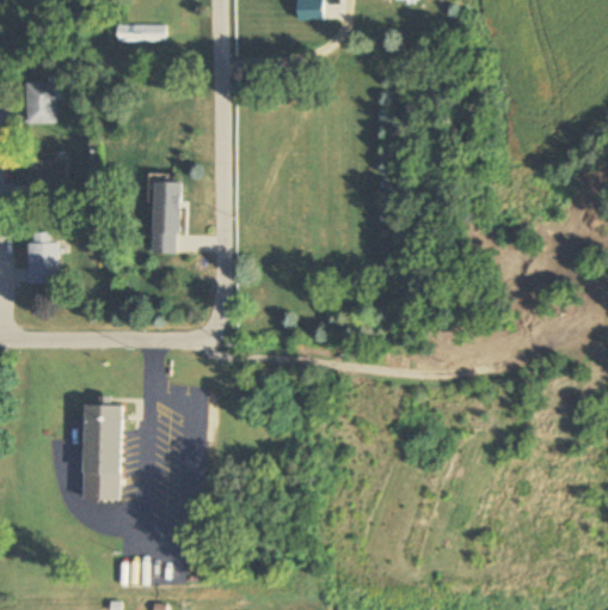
[(296,20),(323,19),(321,0),(295,0),(296,20)]
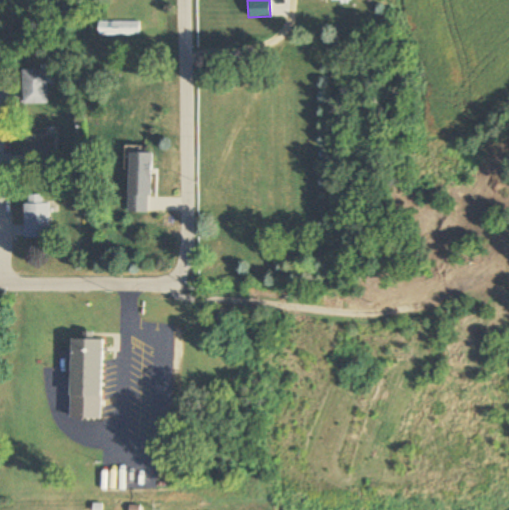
[(136,20),(96,20),(96,34),(136,34),(136,20)]
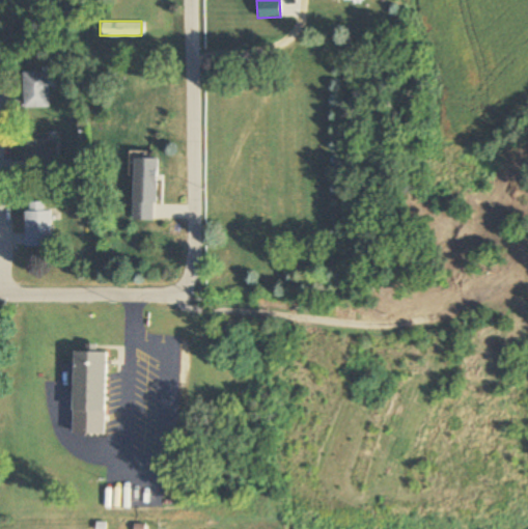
[(20,71),(20,107),(46,107),(46,71),(20,71)]
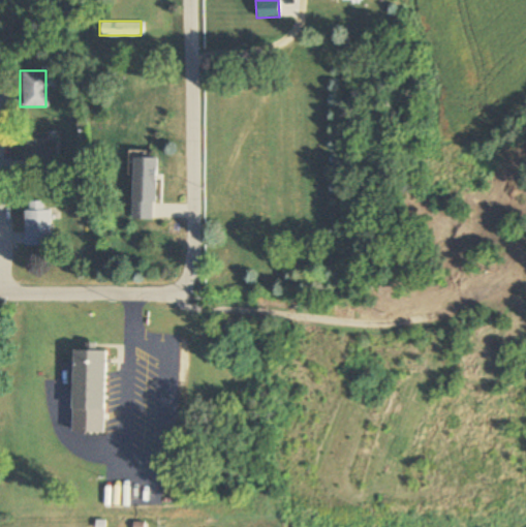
[(131,218),(154,218),(154,156),(131,156),(131,218)]
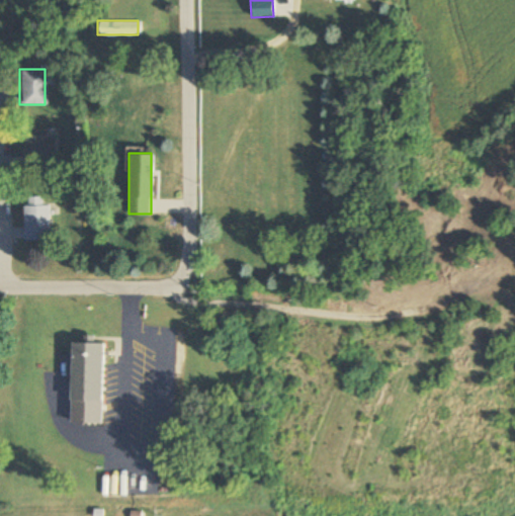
[(22,239),(48,239),(48,203),(39,203),(39,196),(22,196),(22,239)]
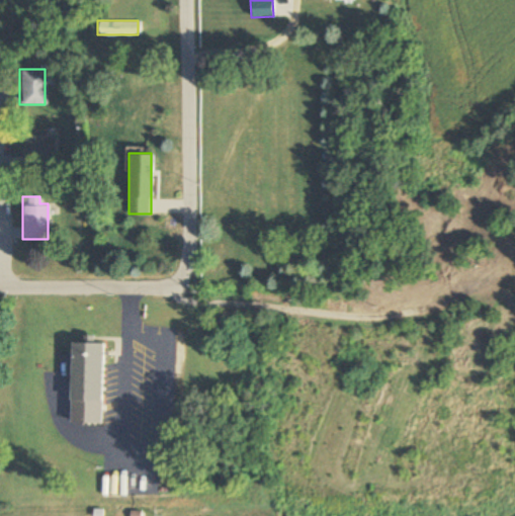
[(101,343),(70,343),(70,401),(101,401),(101,343)]
